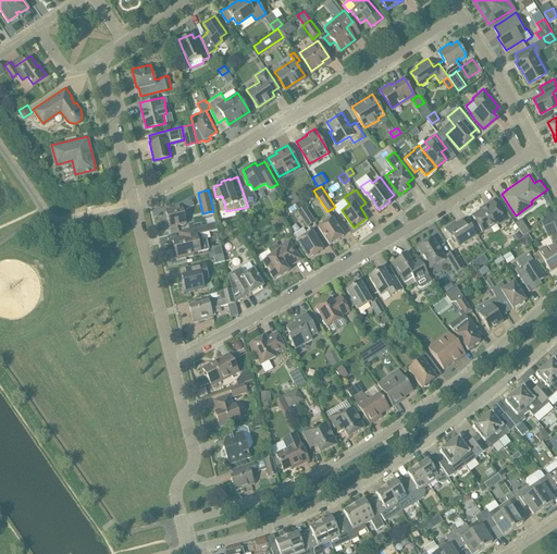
[(295,192),(286,197),(288,204),(298,198),(295,192)]
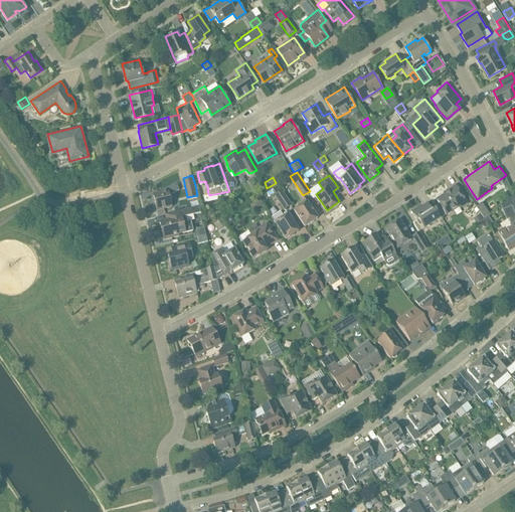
[(179,188),(176,181),(161,189),(162,190),(153,193),(157,208),(167,206),(172,204),(169,195),(172,194),(172,192),(179,188)]
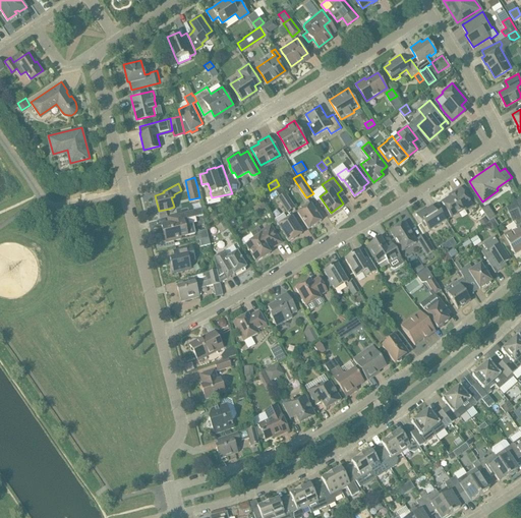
[(285,191),(281,185),(277,187),(275,188),(279,194),(278,195),(287,210),(294,206),(285,191)]
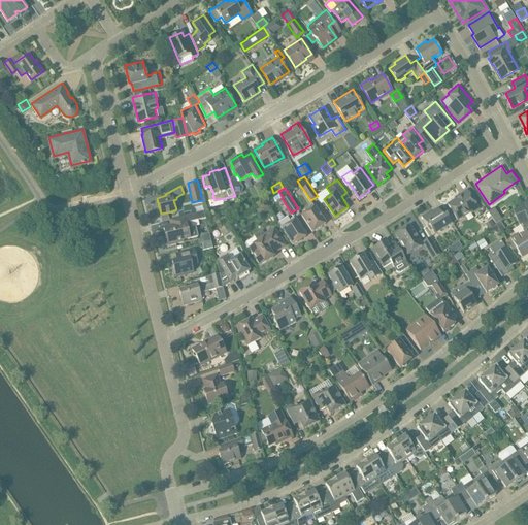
[(477,205),(467,188),(455,196),(456,197),(448,202),(458,218),(477,205)]
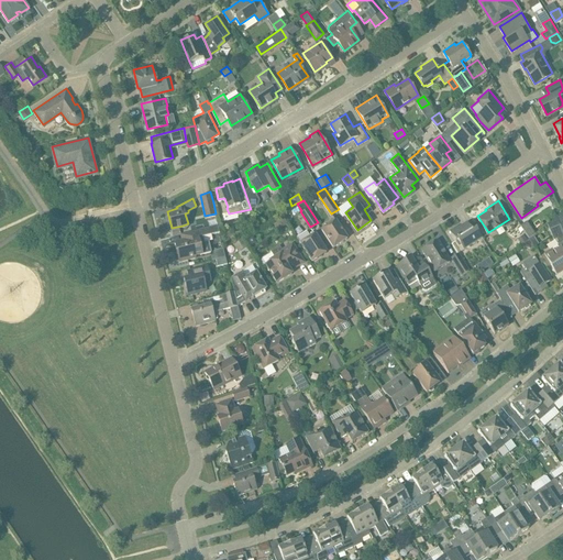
[(284,215),(273,220),(276,226),(286,220),(284,215)]
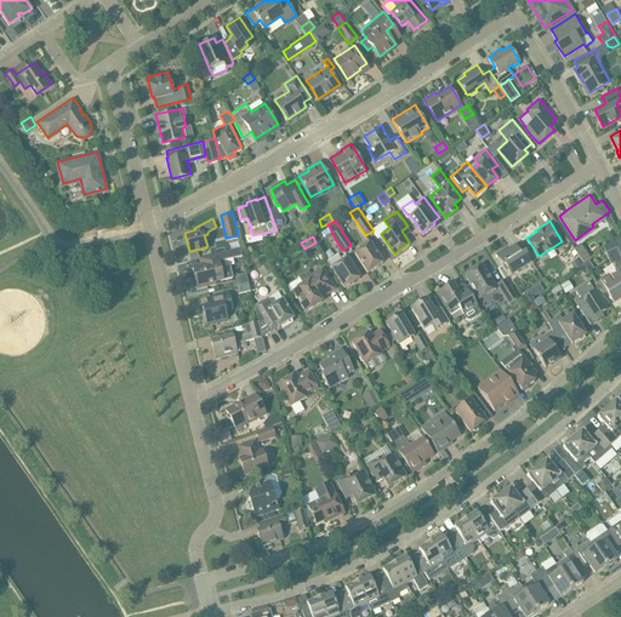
[(603,291),(607,289),(608,289),(614,300),(620,295),(620,253),(617,245),(614,236),(603,245),(605,250),(608,257),(611,256),(616,268),(600,278),(596,280),(603,291)]
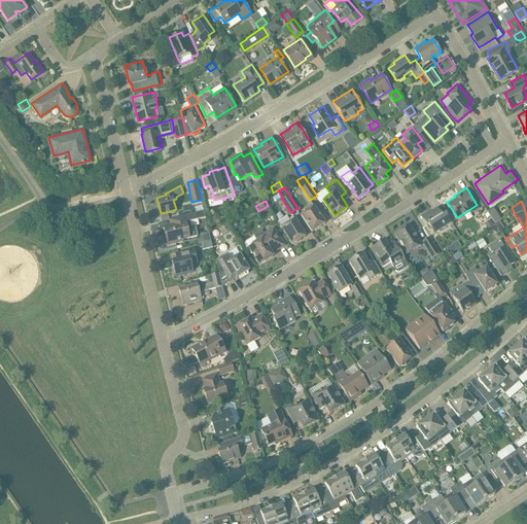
[(319,212),(313,203),(306,207),(308,209),(301,213),(312,230),(325,221),(319,212)]
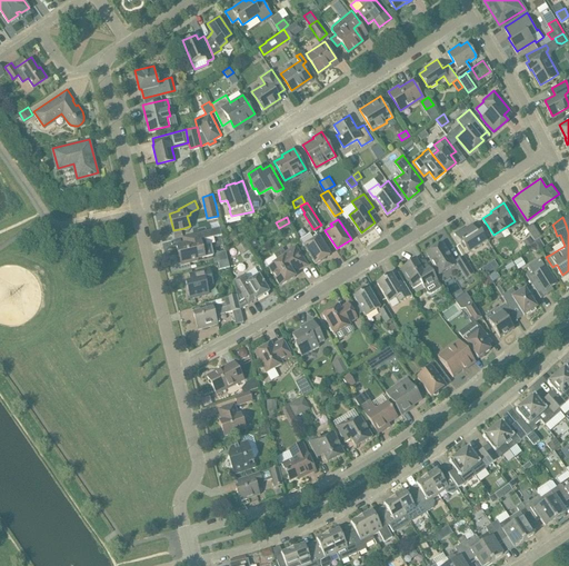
[(532,221),(526,226),(529,231),(536,227),(532,221)]
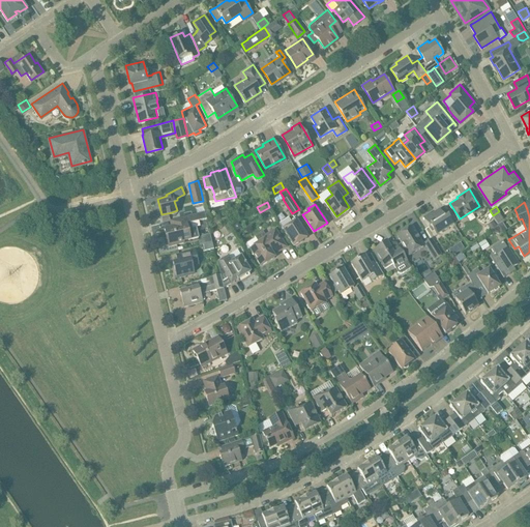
[(453,222),(444,207),(440,209),(439,208),(430,213),(429,212),(422,216),(429,226),(431,224),(436,233),(453,222)]
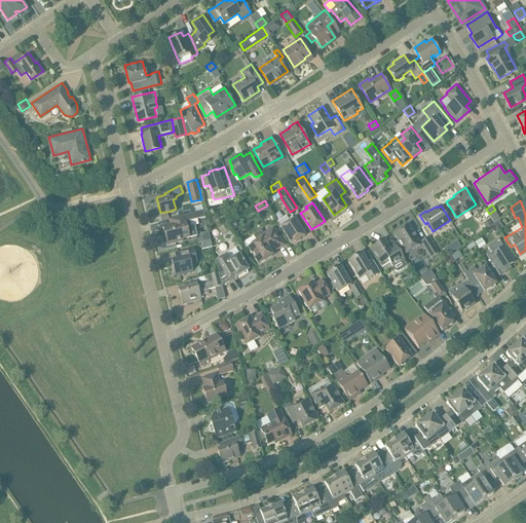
[(175,215),(168,217),(171,223),(165,224),(166,231),(164,231),(167,243),(178,240),(183,238),(182,236),(189,235),(197,233),(195,224),(190,226),(188,219),(204,215),(202,209),(186,213),(175,215)]
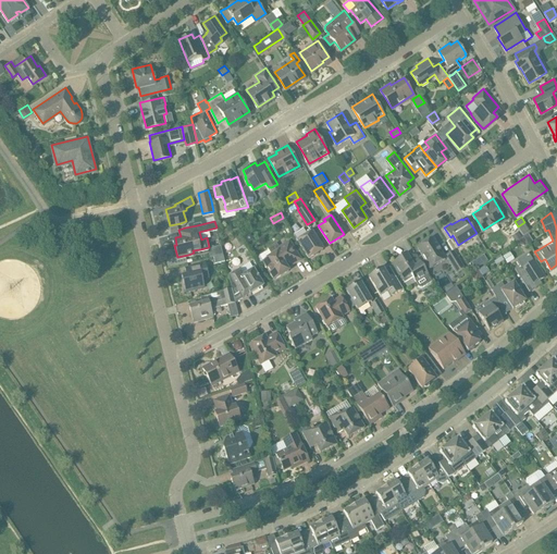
[(302,224),(293,231),(309,256),(323,247),(310,228),(306,231),(302,224)]
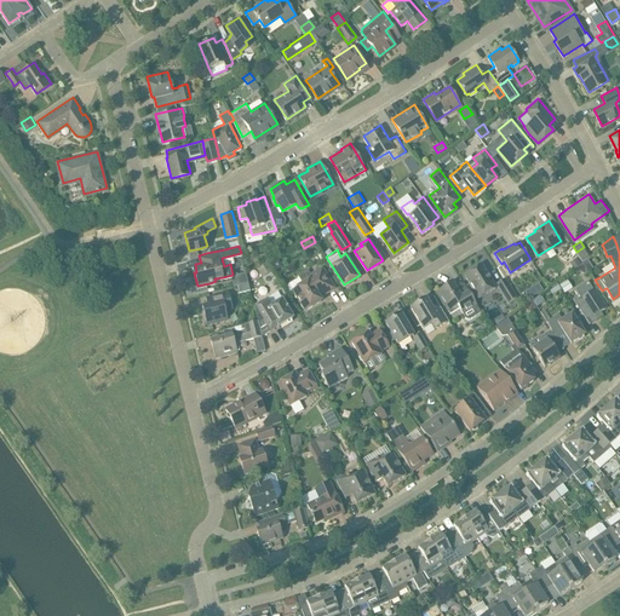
[(583,260),(580,257),(579,258),(577,255),(570,260),(574,266),(583,260)]
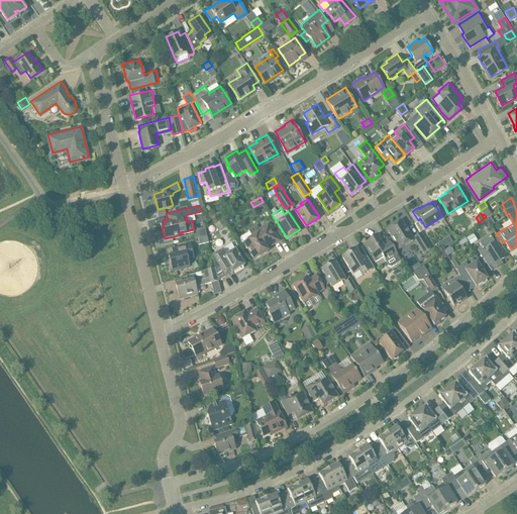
[(490,214),(486,217),(491,224),(494,222),(490,214)]
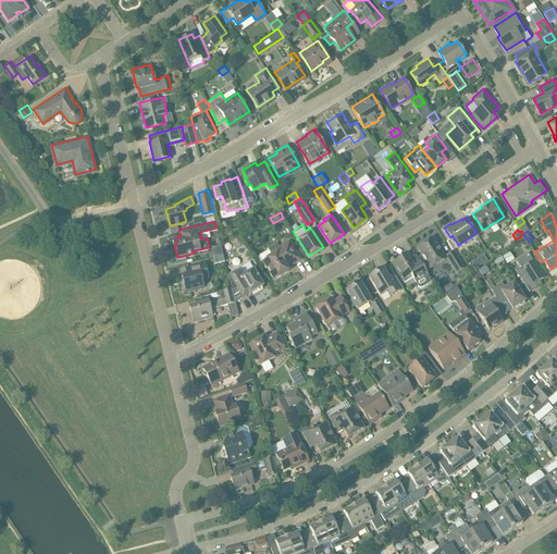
[(231,239),(235,246),(244,241),(240,234),(231,239)]
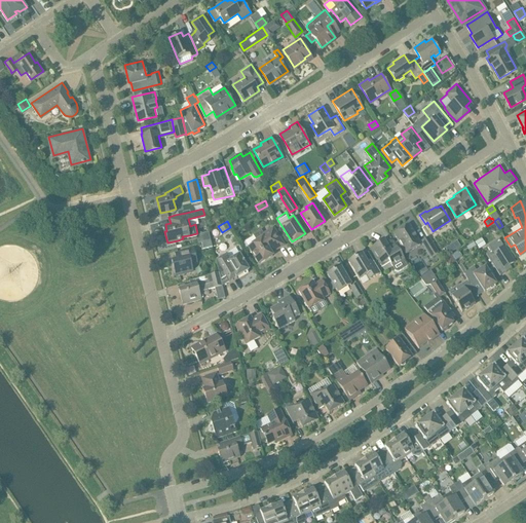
[(494,221),(487,226),(490,229),(495,230),(499,228),(494,221)]
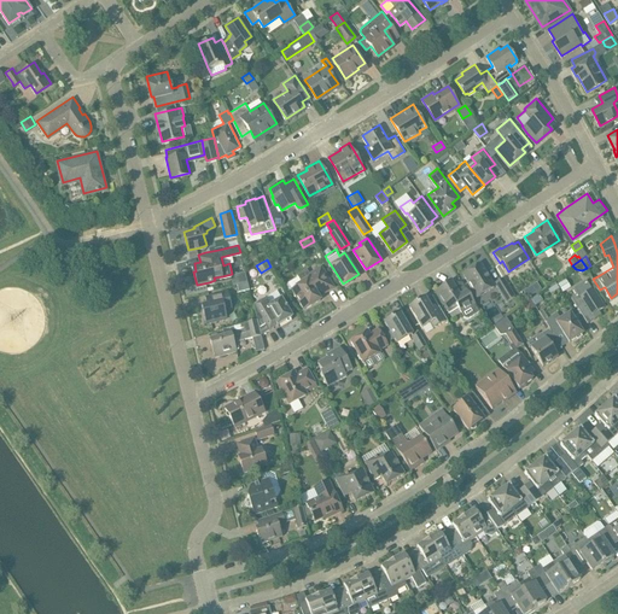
[(487,273),(481,262),(464,273),(470,282),(477,294),(494,285),(487,273)]
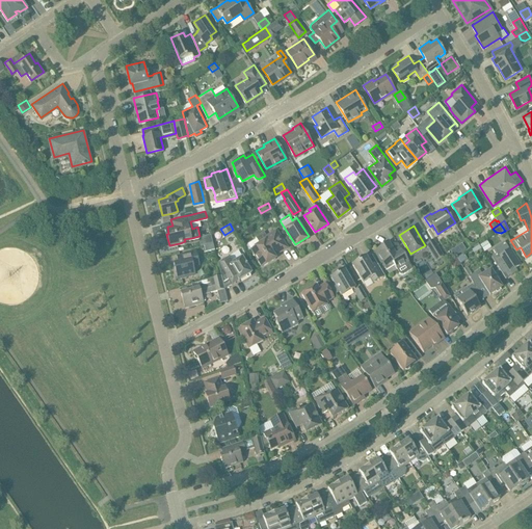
[(267,234),(264,229),(256,234),(260,241),(250,247),(262,265),(275,257),(274,254),(287,245),(276,228),(267,234)]
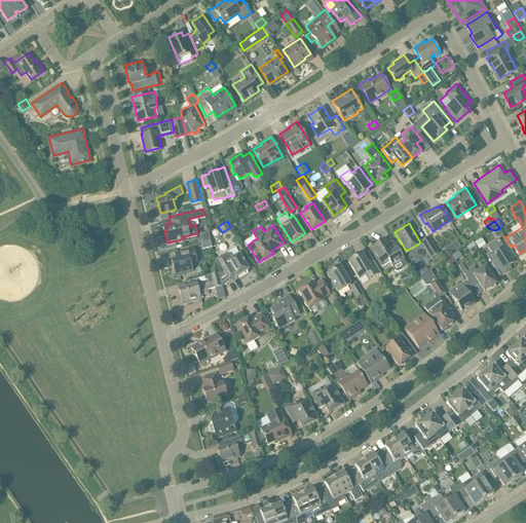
[(438,251),(428,235),(421,239),(430,255),(438,251)]
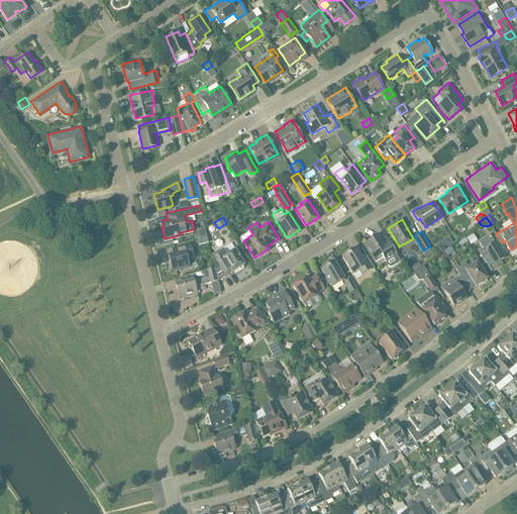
[(495,240),(490,232),(480,239),(483,244),(478,247),(486,261),(491,269),(498,265),(496,262),(505,255),(500,246),(496,240),(495,240)]
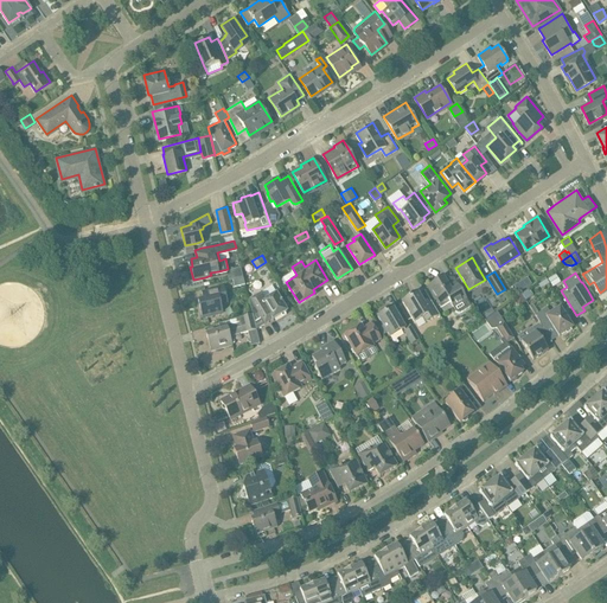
[(446,280),(443,275),(428,283),(439,302),(448,297),(457,309),(459,308),(460,310),(471,303),(454,275),(446,280)]
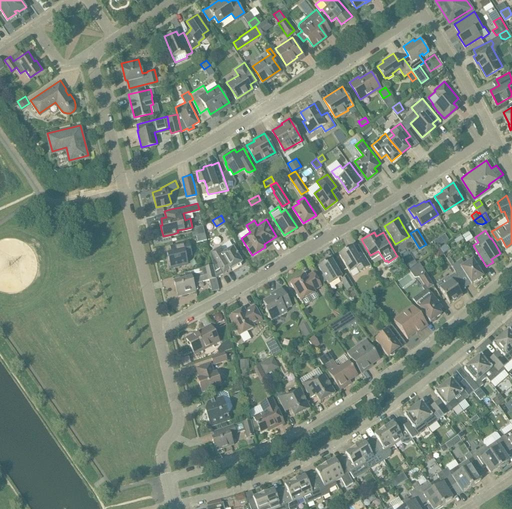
[(445,232),(440,235),(443,241),(448,238),(445,232)]
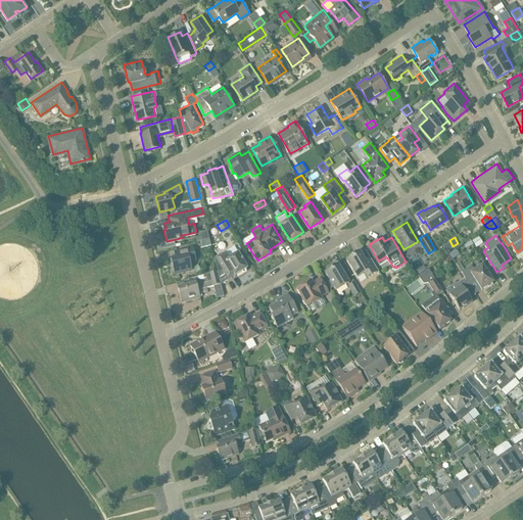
[(196,258),(193,245),(174,250),(176,256),(171,257),(174,273),(192,269),(190,260),(196,258)]
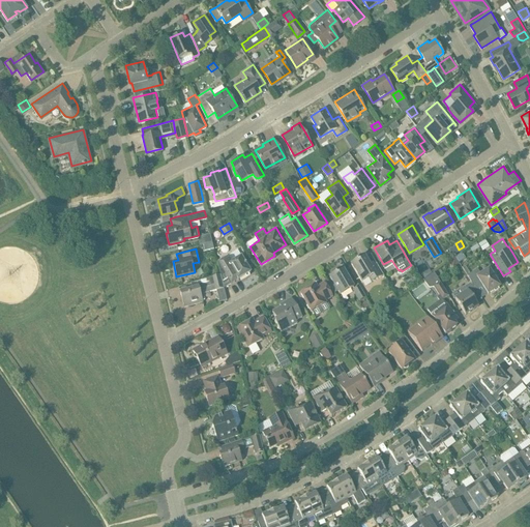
[(455,255),(459,260),(465,256),(462,251),(455,255)]
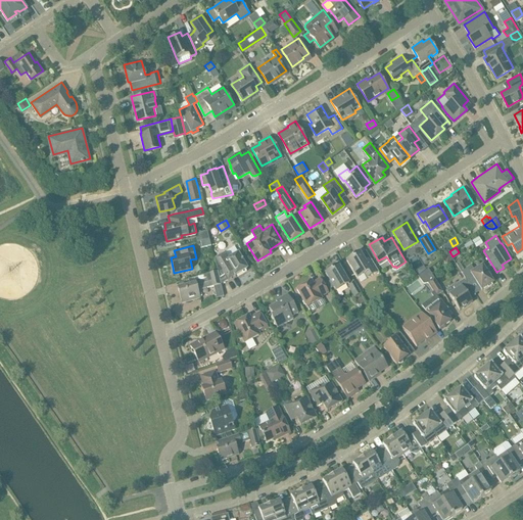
[(235,273),(235,274),(247,267),(242,257),(238,250),(228,256),(225,250),(215,256),(218,269),(221,282),(235,273)]
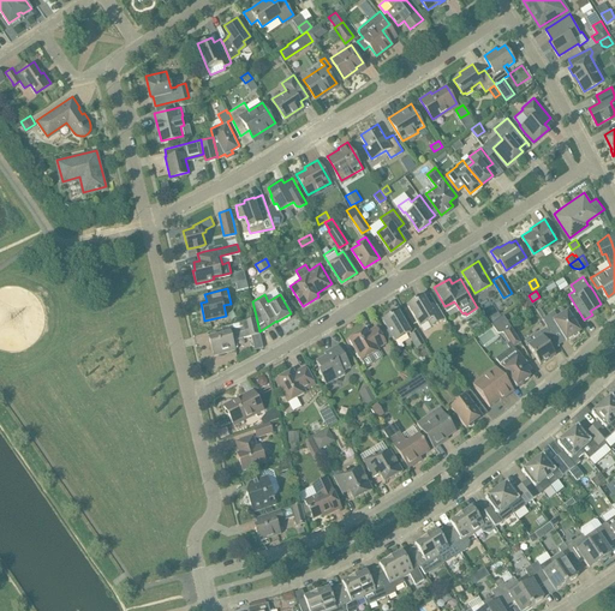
[(429,304),(423,294),(407,303),(419,324),(428,319),(431,324),(445,316),(436,303),(430,306),(429,304)]
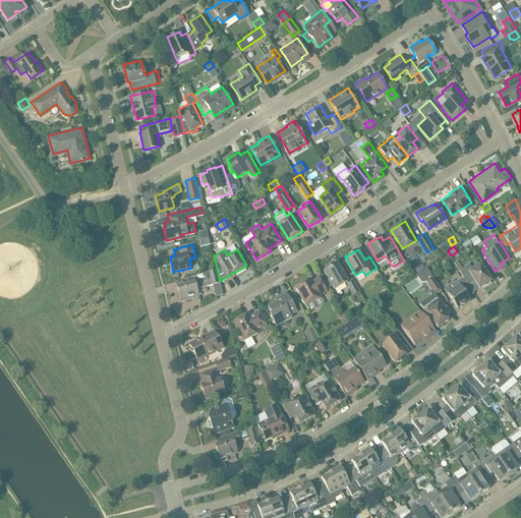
[(448,250),(442,254),(444,257),(444,260),(448,261),(448,259),(450,257),(451,255),(448,250)]
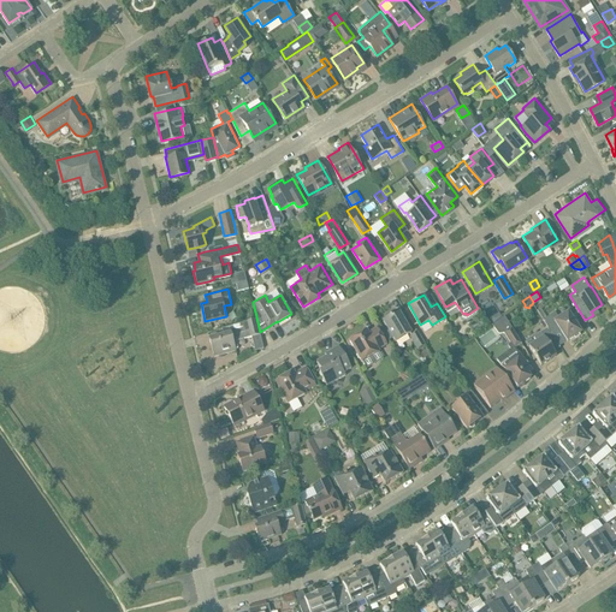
[(404,320),(398,309),(384,318),(390,328),(396,339),(410,331),(404,320)]
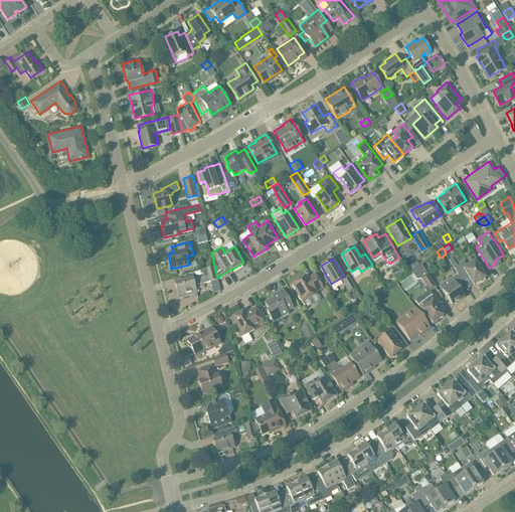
[(458,273),(462,278),(468,274),(469,275),(474,284),(486,276),(475,259),(467,264),(464,259),(454,266),(458,273)]
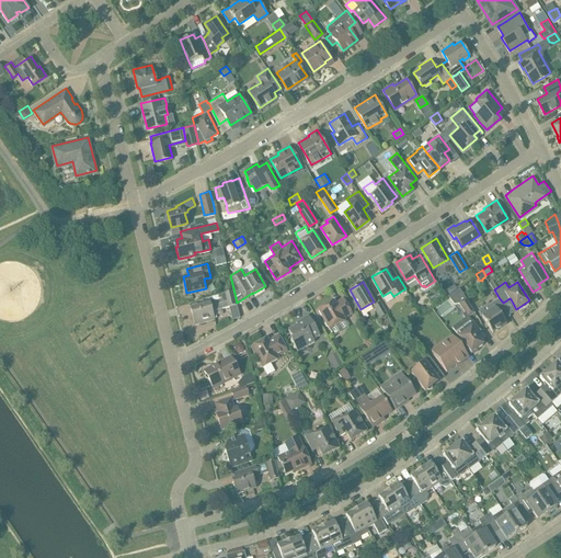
[(459,300),(466,311),(464,312),(466,316),(459,321),(462,327),(457,332),(471,351),(483,342),(479,336),(482,333),(469,315),(474,310),(459,286),(448,294),(454,302),(459,300)]
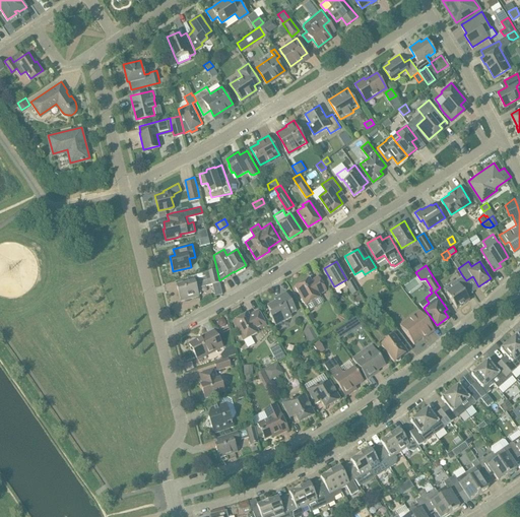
[(212,282),(215,294),(222,292),(219,280),(216,267),(187,275),(188,280),(177,283),(181,299),(198,294),(198,293),(201,292),(199,285),(212,282)]
